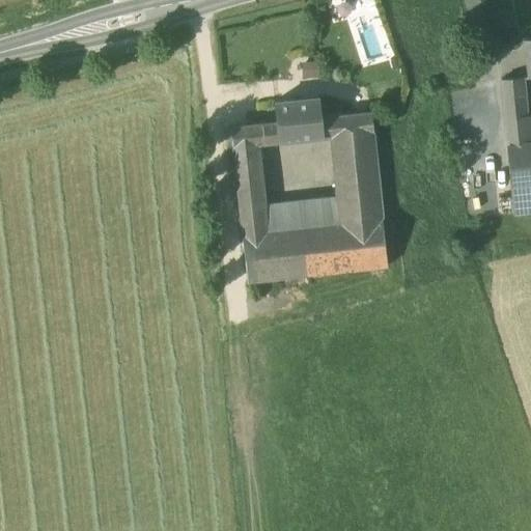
[(501,81),(503,104),(524,102),(521,79),(501,81)]
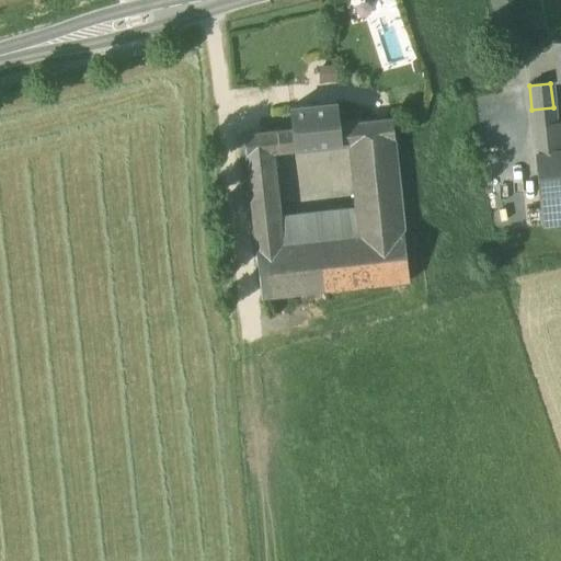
[(293,129),(295,150),(347,145),(363,142),(361,122),(339,125),(335,105),(336,105),(336,103),(292,109),(292,107),(289,107),(290,111),(292,115),(293,129)]
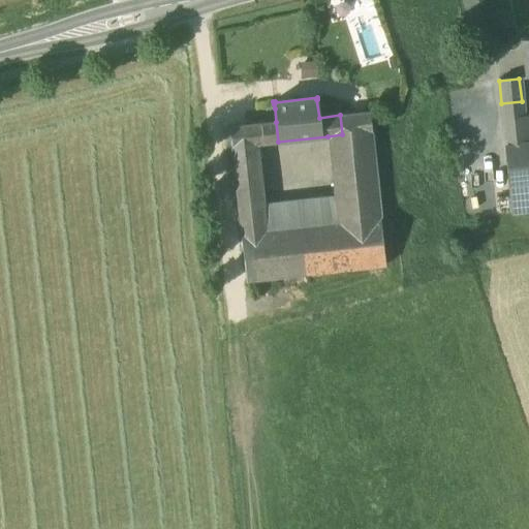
[(522,101),(501,103),(502,119),(523,117),(522,101)]
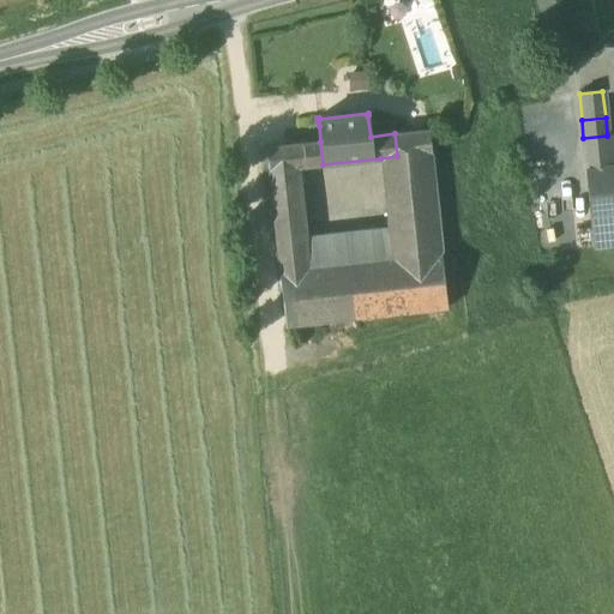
[(294,128),(296,144),(320,142),(319,126),(294,128)]
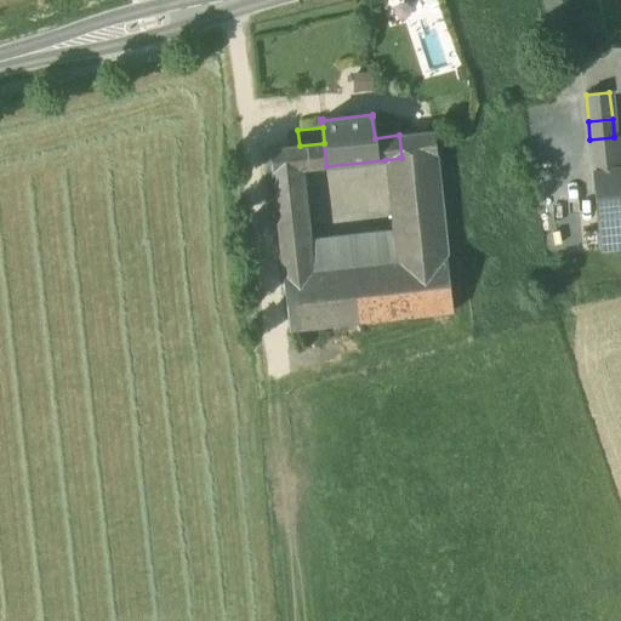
[(393,233),(396,260),(446,255),(433,131),(399,135),(402,158),(385,160),(393,233)]
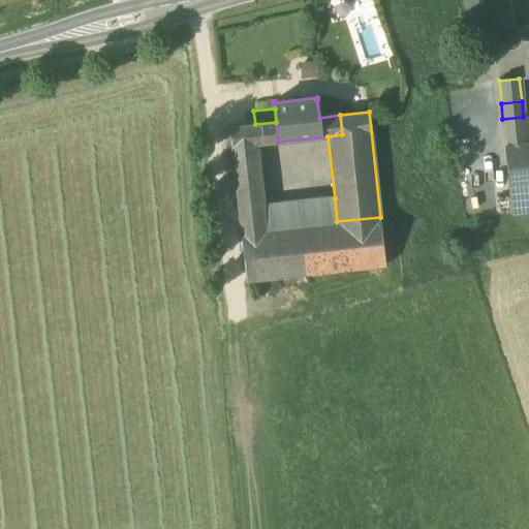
[(502,119),(505,146),(528,143),(528,118),(526,117),(523,117),(502,119)]
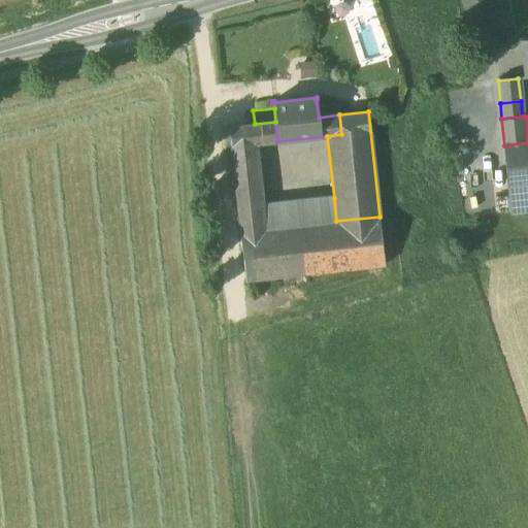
[(277,141),(275,122),(255,124),(229,127),(235,182),(259,179),(255,144),(277,141)]
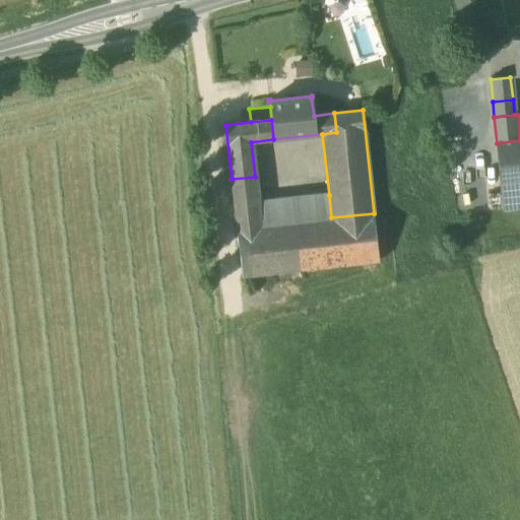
[(519,140),(497,143),(501,182),(519,180),(519,140)]
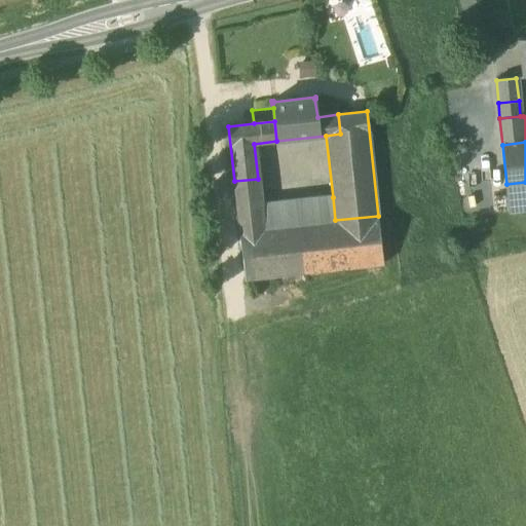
[(235,196),(260,194),(258,179),(234,181),(235,196)]
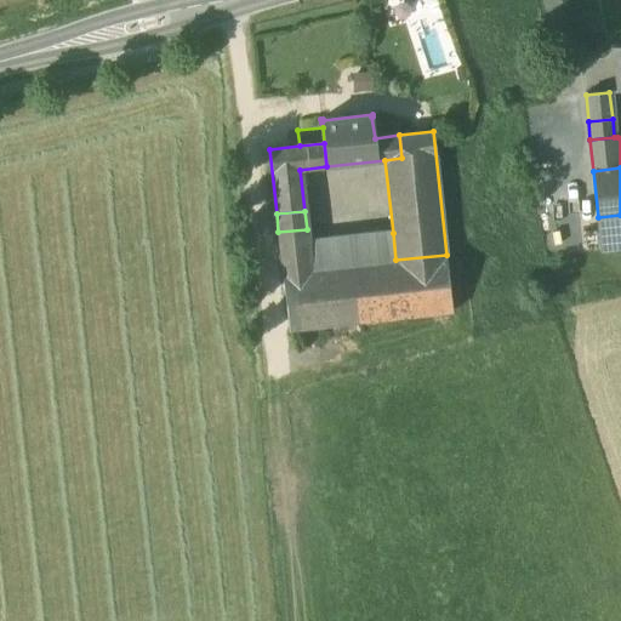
[(620,215),(598,217),(602,251),(620,249),(620,215)]
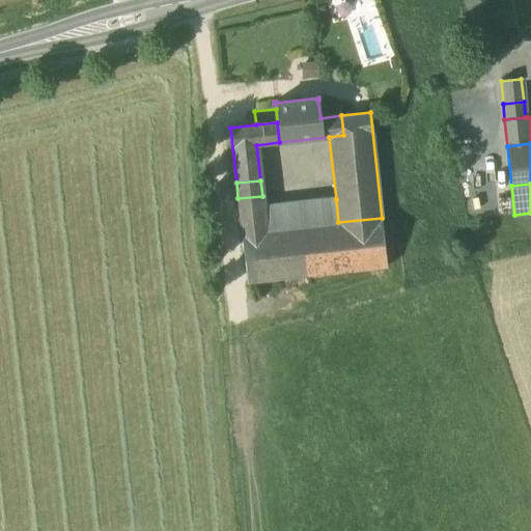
[(238,198),(242,233),(267,230),(263,207),(262,196),(238,198)]
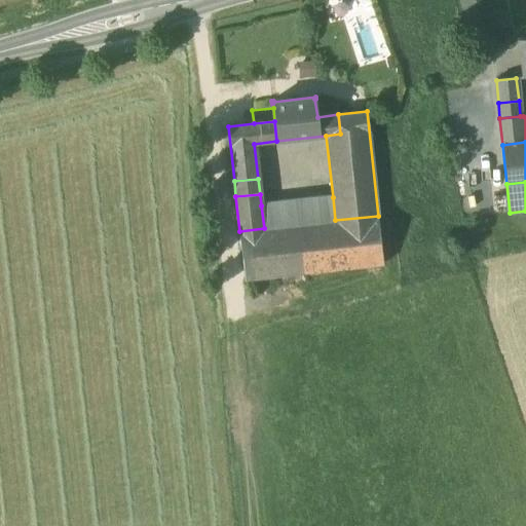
[(333,197),(261,205),(264,228),(335,220),(333,197)]
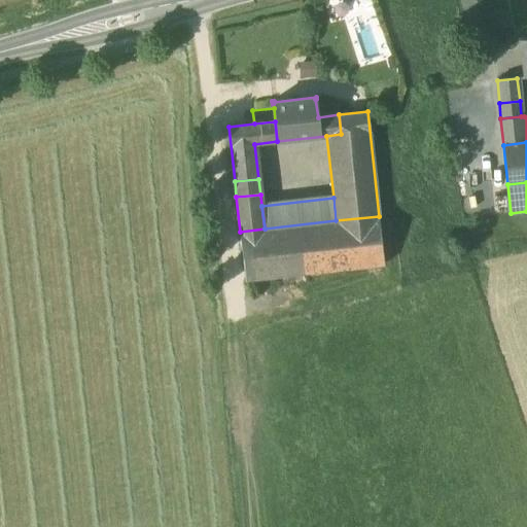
[(384,265),(379,216),(336,220),(265,229),(240,232),(245,280),(384,265)]
